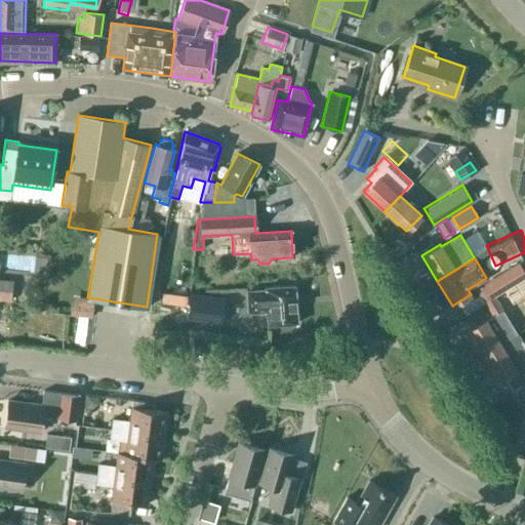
[(524,276),(517,264),(486,282),(487,284),(493,293),(495,296),(524,277),(524,276)]
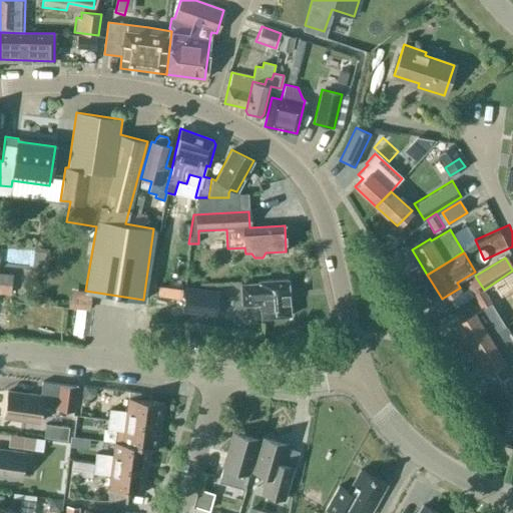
[(464,283),(473,296),(483,290),(482,288),(482,287),(476,278),(475,276),(464,283)]
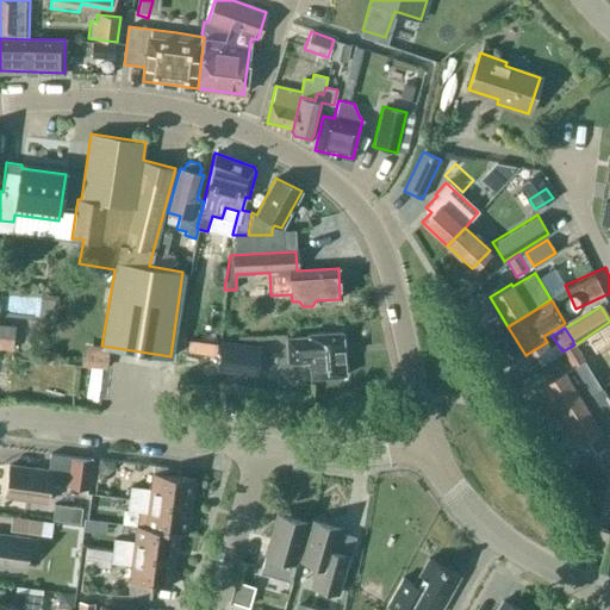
[(309,362),(310,378),(344,375),(342,331),(307,334),(307,337),(286,338),(287,363),(309,362)]
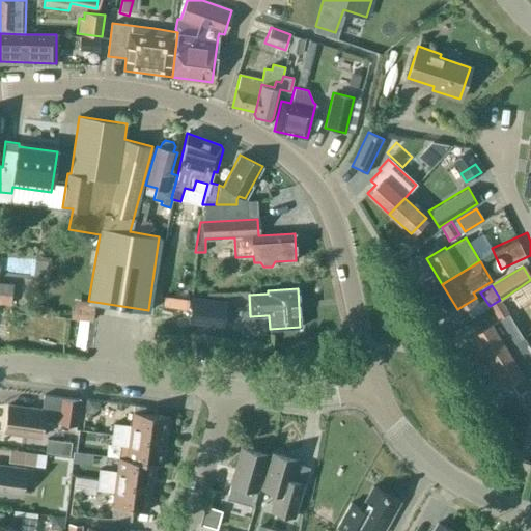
[(83,316),(84,298),(64,297),(64,315),(83,316)]
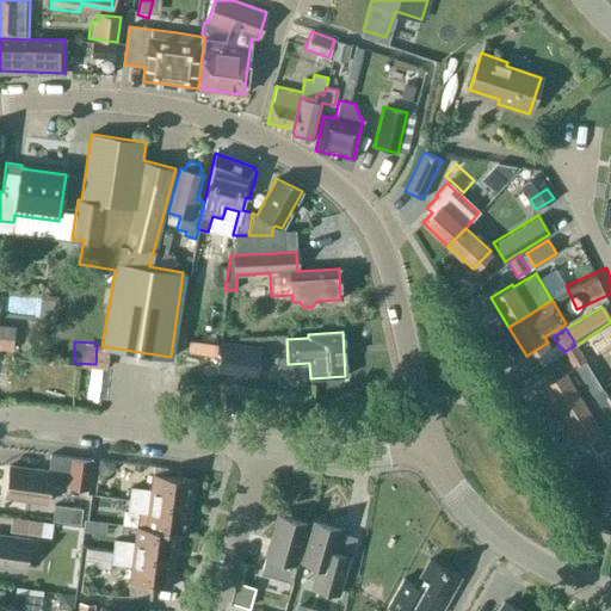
[(260,346),(222,341),(218,370),(257,375),(260,346)]
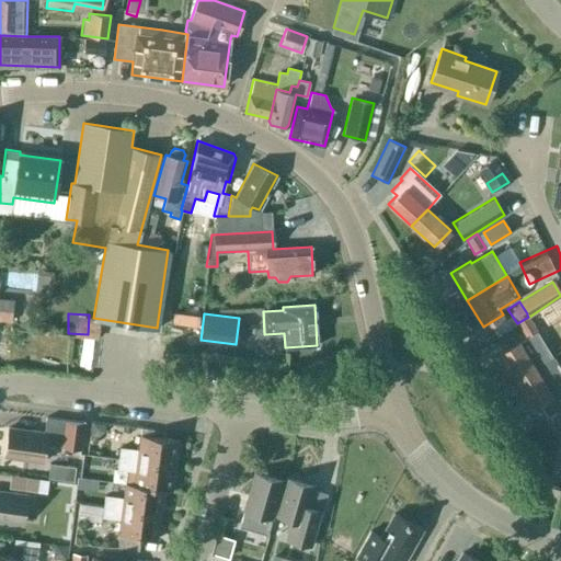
[(529,319),(528,317),(517,323),(526,339),(537,331),(529,319)]
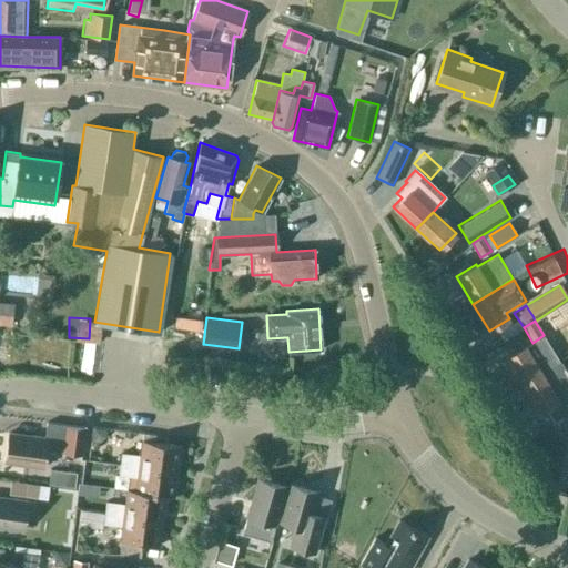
[(505,357),(521,384),(541,372),(525,345),(505,357)]
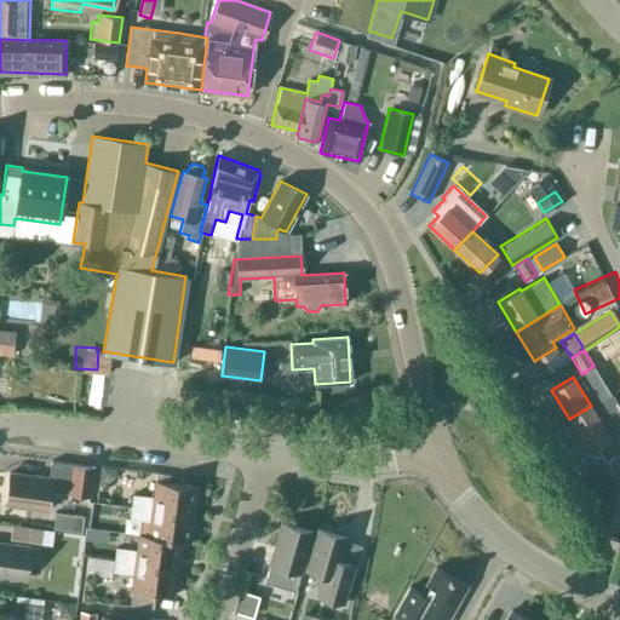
[(619,451),(619,409),(610,395),(569,419),(587,449),(595,445),(604,460),(619,451)]
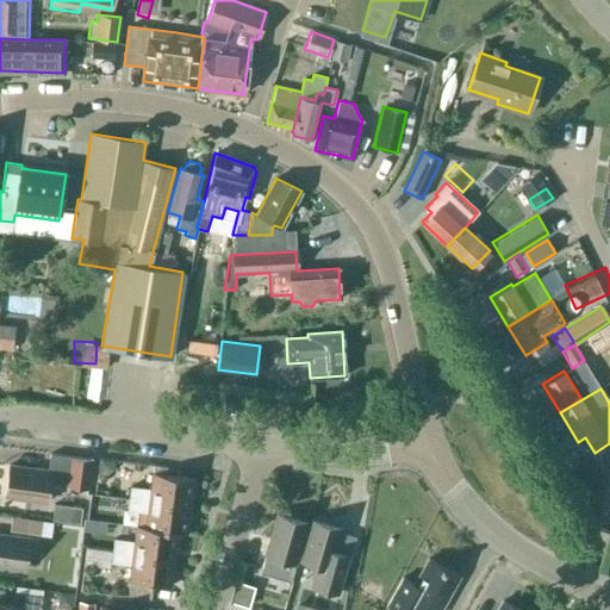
[(48,470),(8,465),(5,496),(47,502),(50,483),(87,489),(92,459),(50,454),(48,470)]
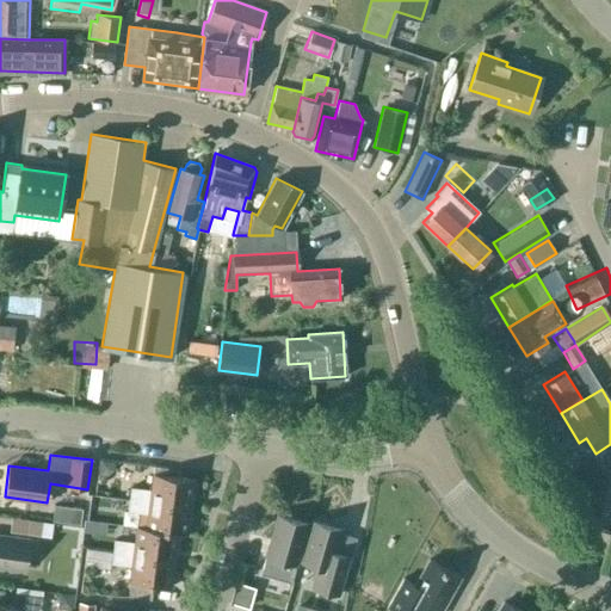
[(130,487),(129,499),(191,507),(195,479),(153,474),(150,489),(130,487)]
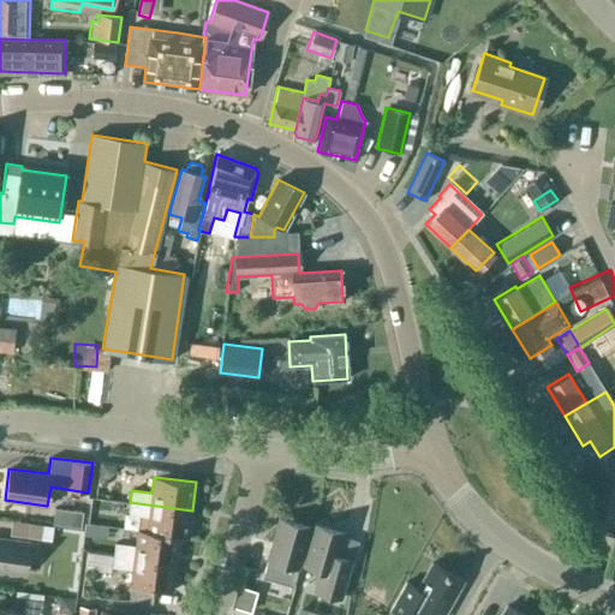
[(147,532),(179,536),(189,537),(192,511),(130,502),(129,514),(149,517),(147,532)]
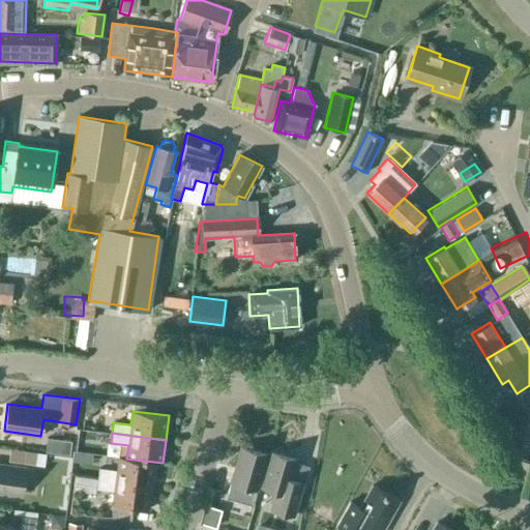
[(2,447),(2,459),(21,459),(22,447),(2,447)]
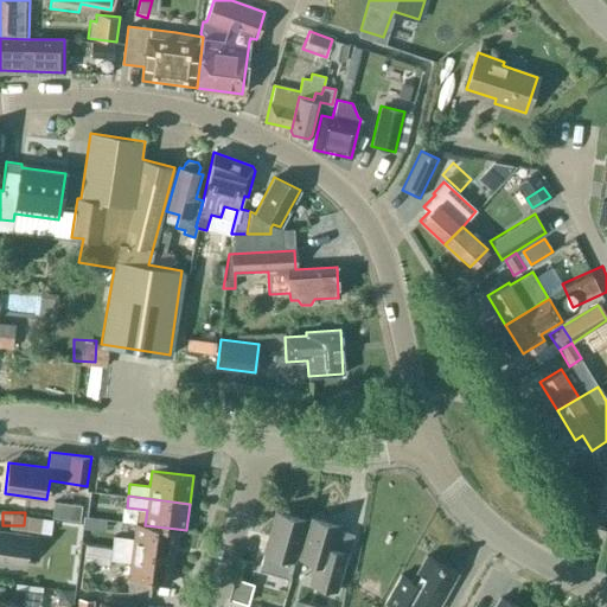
[(32,512),(32,530),(44,531),(45,512),(32,512)]
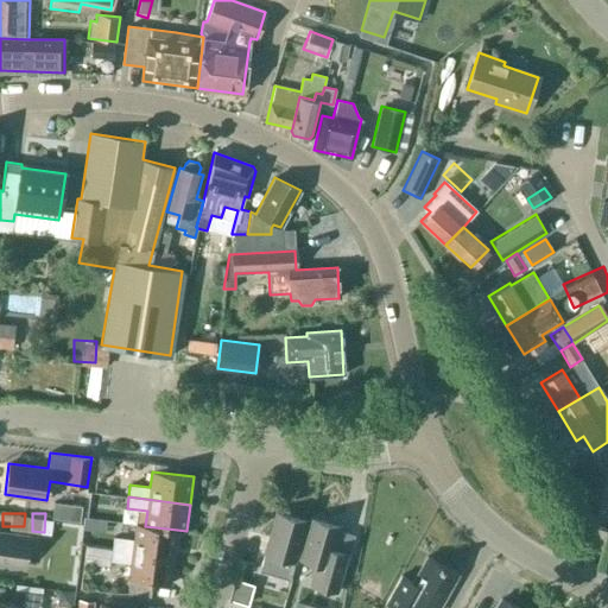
[(260,571),(290,580),(295,562),(306,520),(276,513),(260,571)]
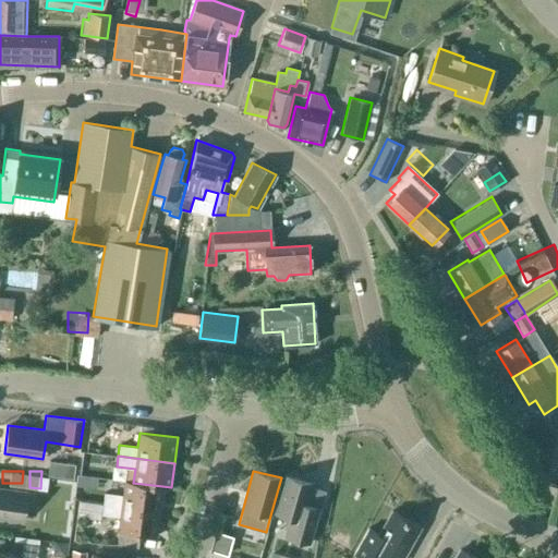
[(312,483),(284,475),(275,513),(288,517),(282,537),(310,545),(320,508),(306,504),(312,483)]
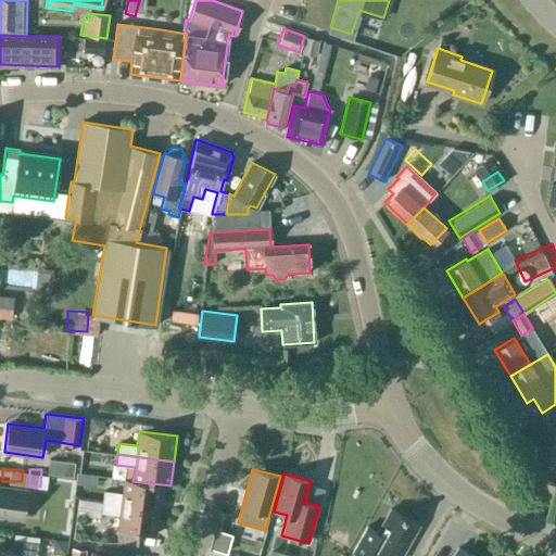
[(64,494),(65,479),(52,477),(50,493),(64,494)]
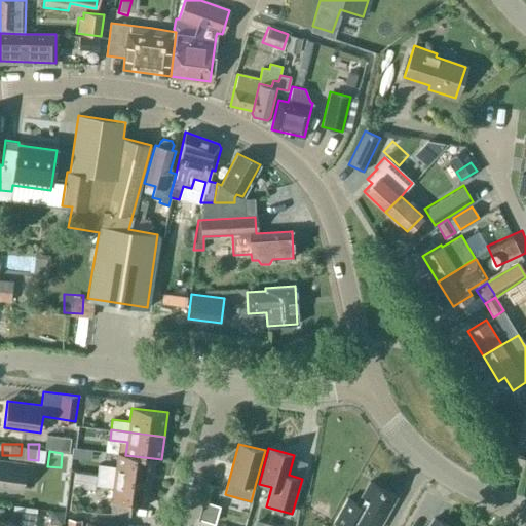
[(98,464),(97,476),(150,483),(153,458),(125,455),(117,454),(115,466),(98,464)]
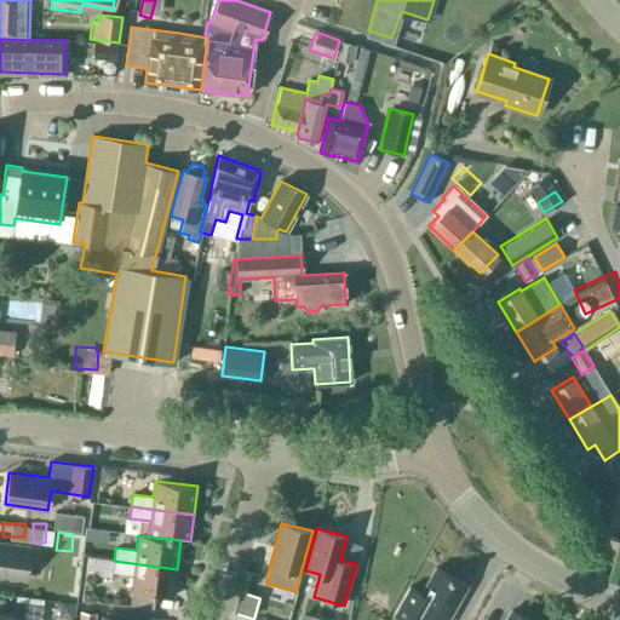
[(0,574),(26,579),(30,546),(0,543),(0,574)]
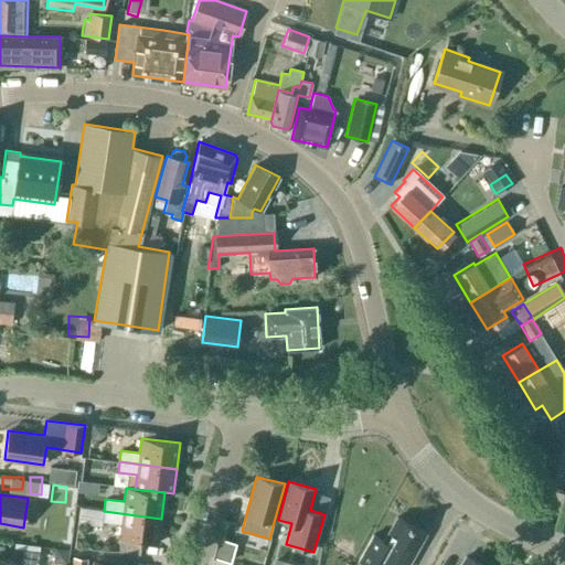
[(161,519),(104,511),(80,508),(77,524),(102,528),(103,521),(121,523),(119,539),(118,552),(140,555),(141,541),(158,543),(161,519)]
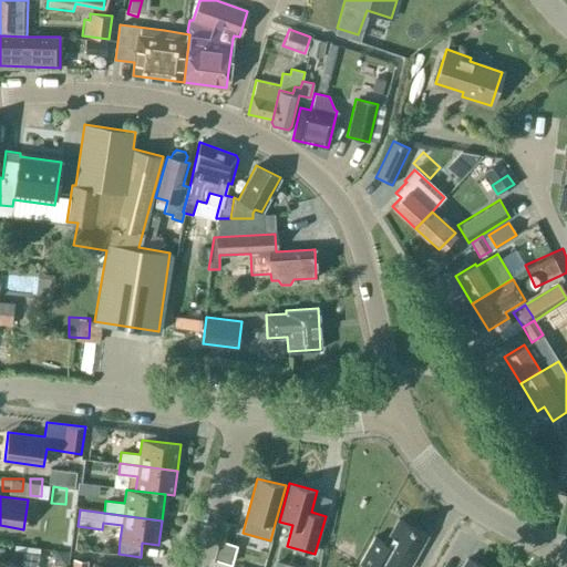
[(367,566),(390,566),(392,565),(394,566),(408,566),(426,535),(398,519),(384,542),(374,535),(359,563),(367,566)]
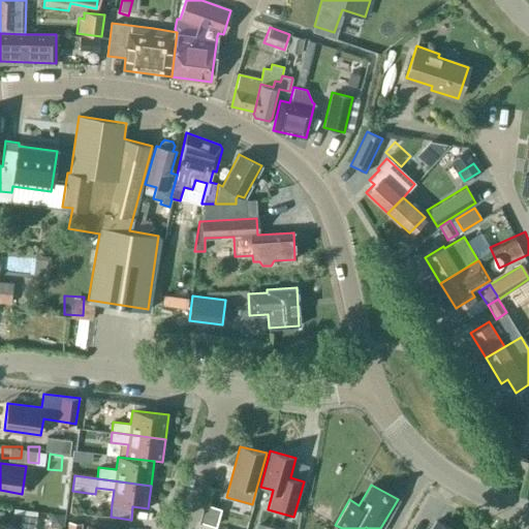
[(0,523),(0,528),(34,528),(36,516),(13,512),(11,525),(0,523)]
